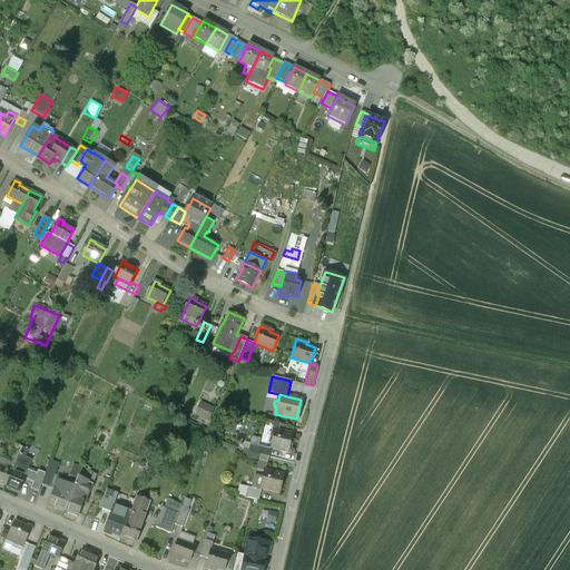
[(292,434),(278,432),(281,423),(274,422),(269,438),(271,438),(272,439),(269,448),(288,452),(292,434)]
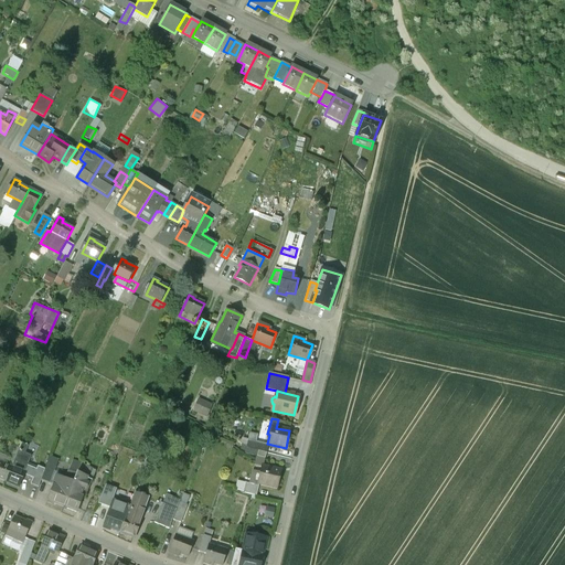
[(268,446),(247,441),(245,447),(251,450),(257,451),(266,454),(268,446)]
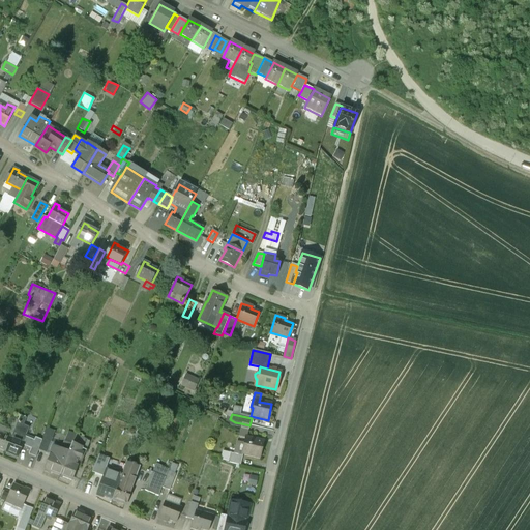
[(32,440),(24,437),(28,429),(17,423),(11,438),(5,452),(17,457),(21,446),(29,449),(32,440)]
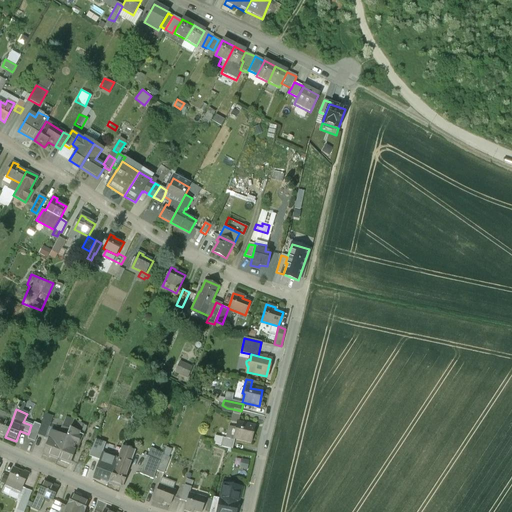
[(11,423),(0,418),(0,434),(5,437),(11,423)]
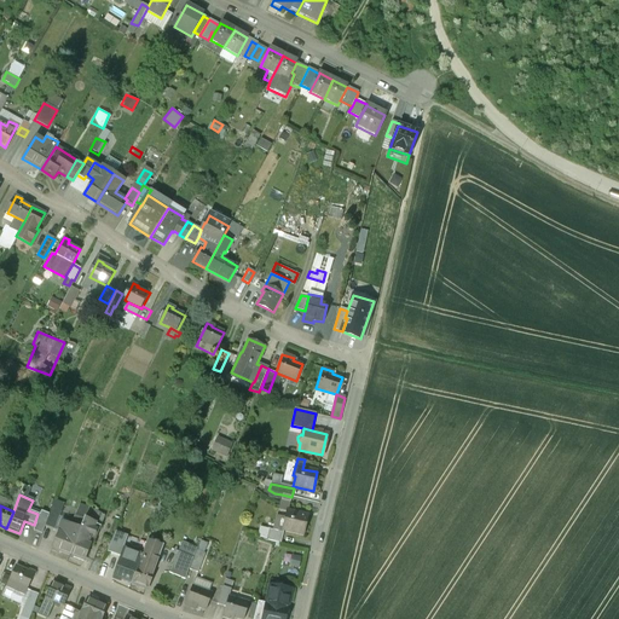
[(76,508),(70,526),(80,530),(84,520),(87,512),(76,508)]
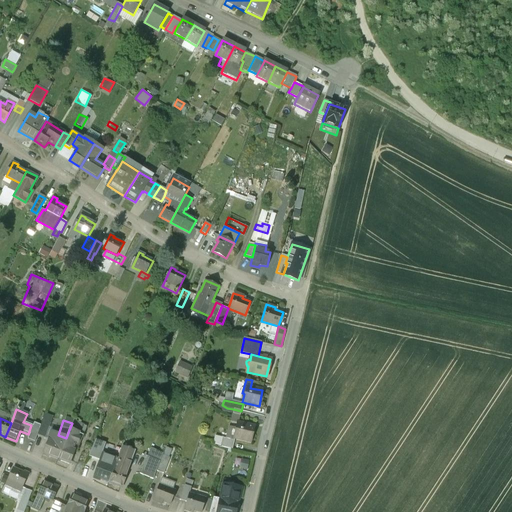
[(41,426),(32,423),(28,434),(26,439),(35,443),(37,436),(41,426)]
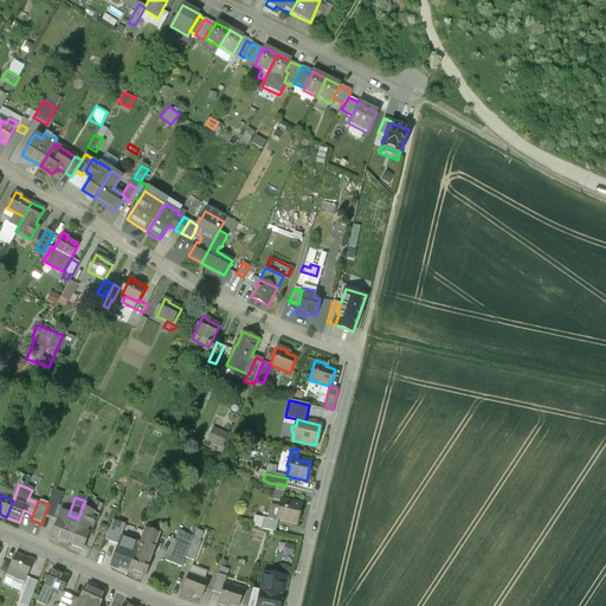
[(100,507),(85,501),(82,509),(94,514),(96,515),(100,507)]
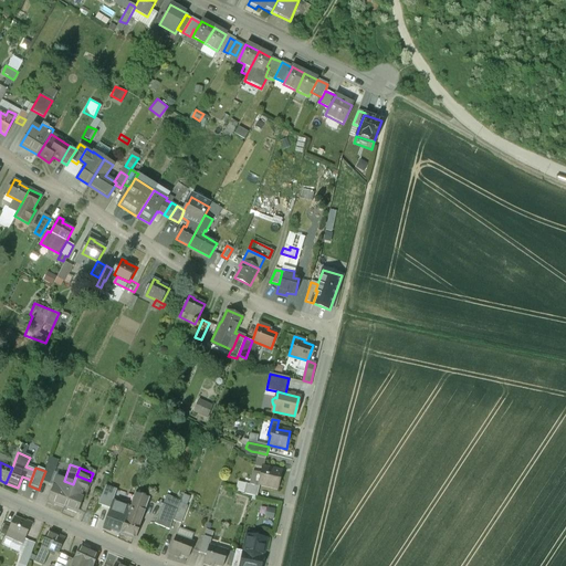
[(281,471),(262,468),(259,484),(276,489),(281,471)]
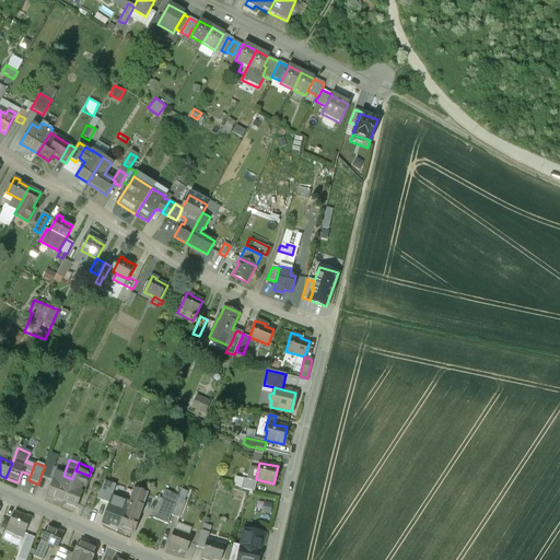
[(53,467),(45,465),(45,466),(41,477),(47,479),(53,467)]
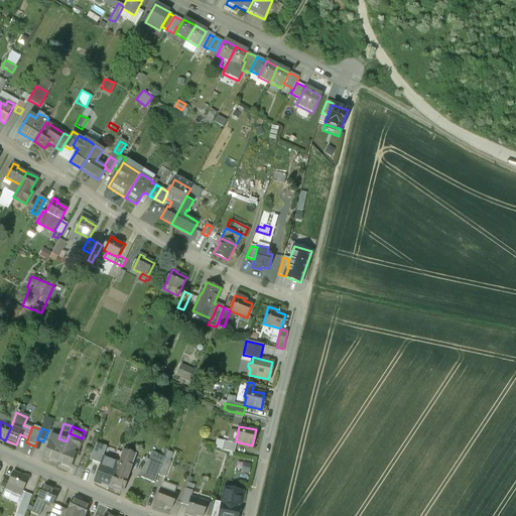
[(80,437),(70,433),(67,441),(57,464),(70,469),(76,455),(78,456),(80,449),(78,449),(76,448),(80,437)]
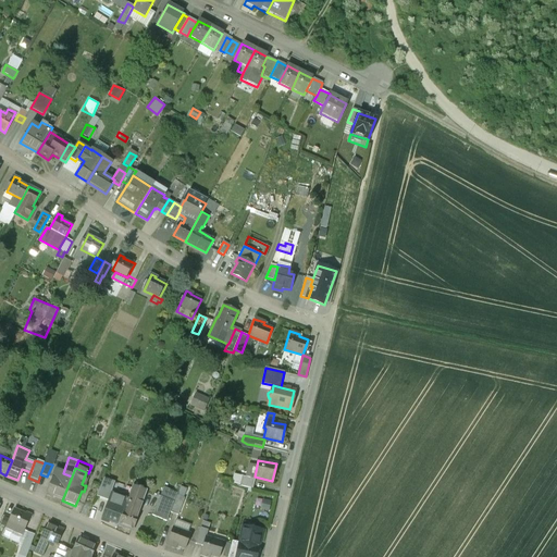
[(63,473),(56,470),(46,495),(51,497),(51,496),(62,500),(72,477),(63,473)]
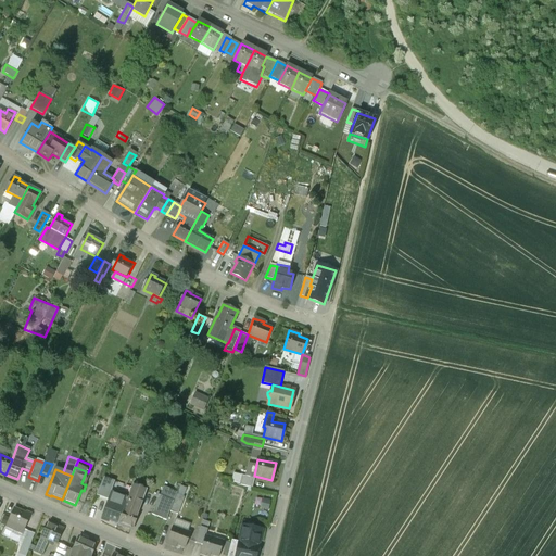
[(254,479),(242,476),(240,484),(252,488),(254,479)]
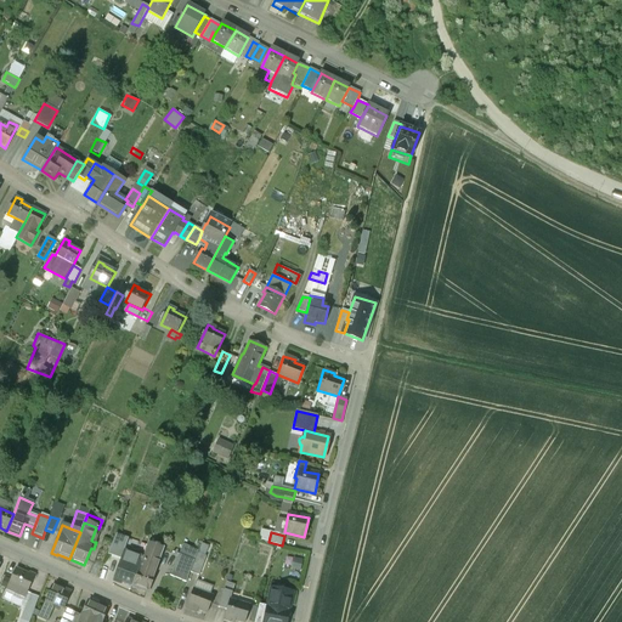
[(126,543),(119,539),(113,555),(119,557),(122,558),(122,557),(126,543)]
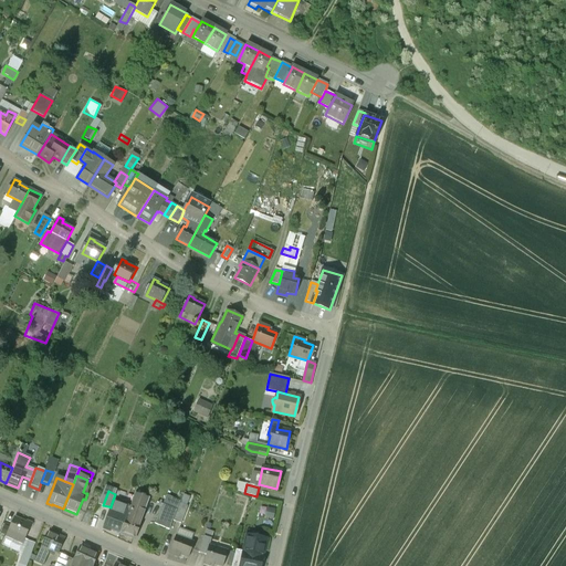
[(121,533),(121,534),(133,538),(147,500),(134,495),(128,512),(121,533)]
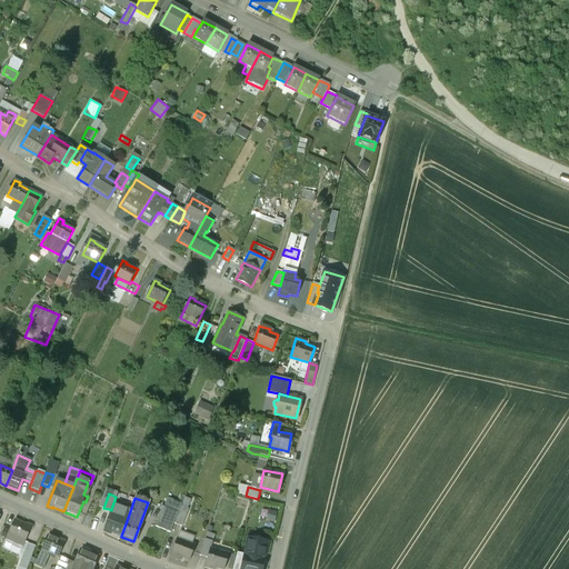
[(178,513),(173,523),(182,527),(188,509),(181,506),(178,513)]
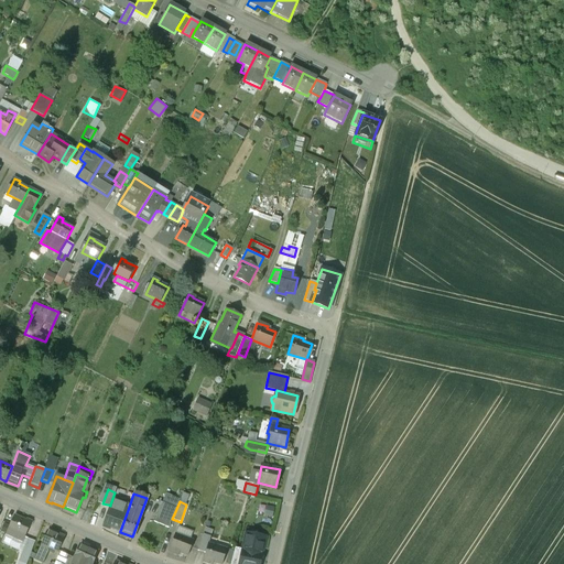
[(176,509),(162,503),(154,522),(169,529),(172,519),(176,509)]
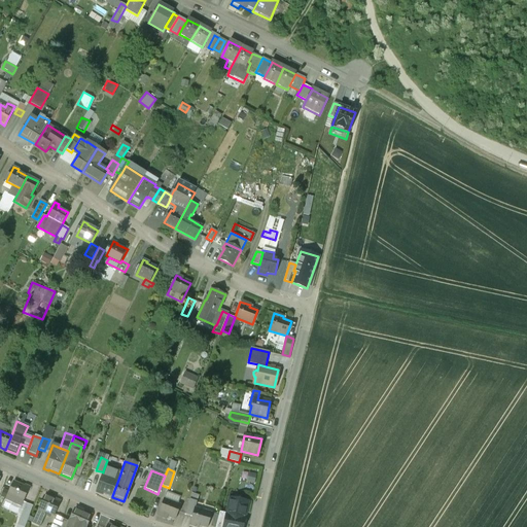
[(119,477),(103,471),(103,472),(101,471),(94,491),(99,493),(100,492),(112,496),(119,477)]
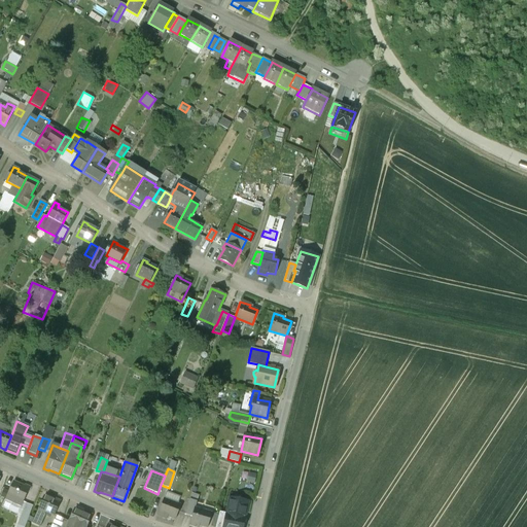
[(24,486),(12,482),(6,495),(23,502),(30,487),(24,485),(24,486)]
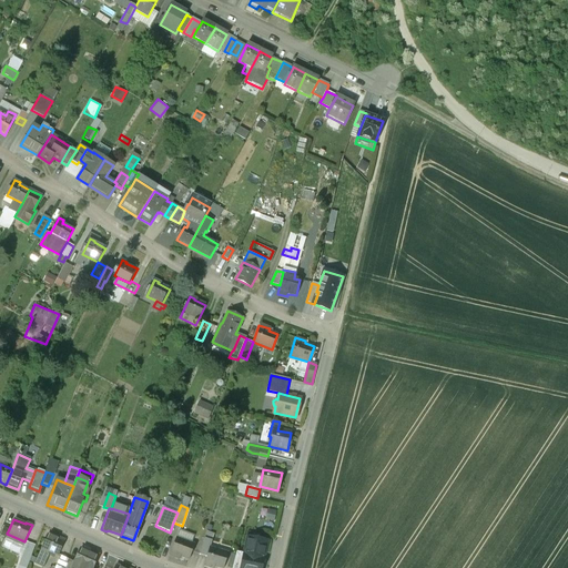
[(59,539),(47,534),(34,564),(43,567),(49,556),(53,558),(54,555),(58,556),(64,540),(60,538),(59,539)]
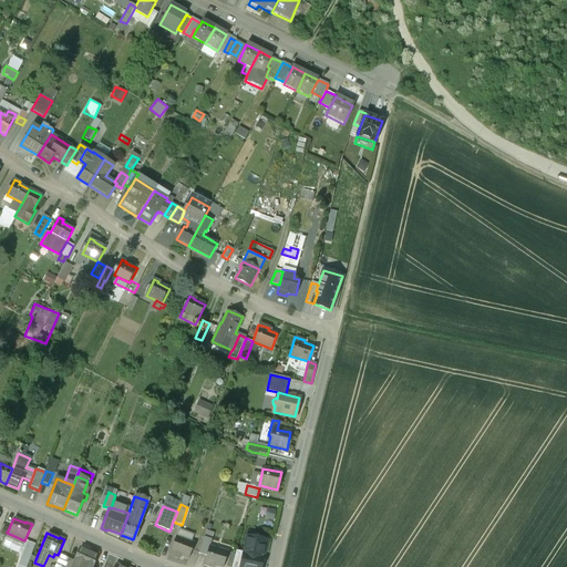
[(260,566),(267,539),(247,536),(244,553),(239,566),(260,566)]
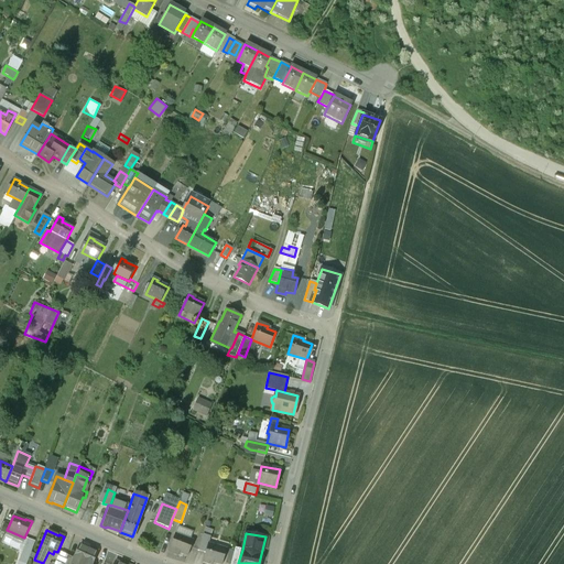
[(193,541),(175,534),(169,552),(179,555),(180,553),(187,556),(193,541)]
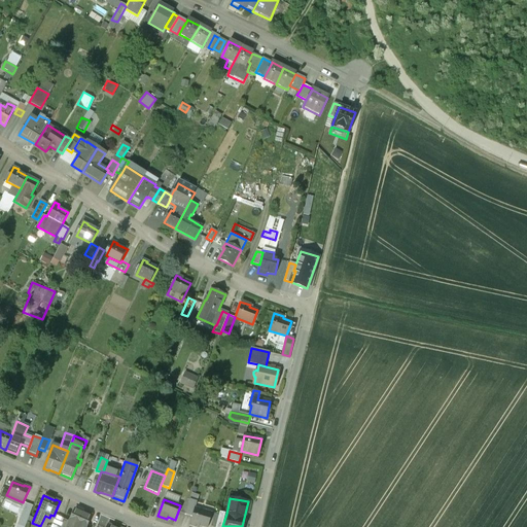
[(197,502),(189,499),(184,515),(192,517),(195,508),(197,502)]
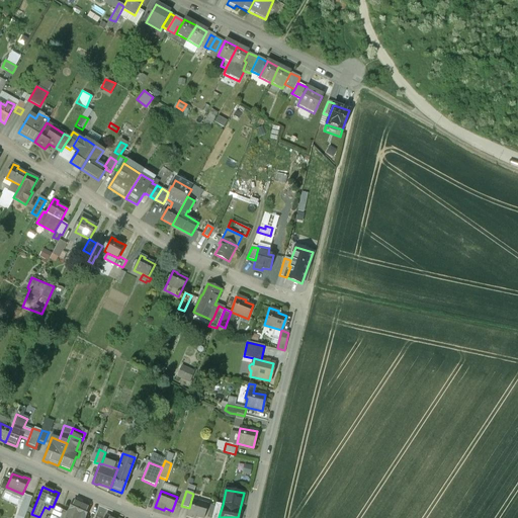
[(203,517),(208,505),(191,500),(189,508),(186,517),(189,517),(195,517),(196,517),(199,517),(203,517)]
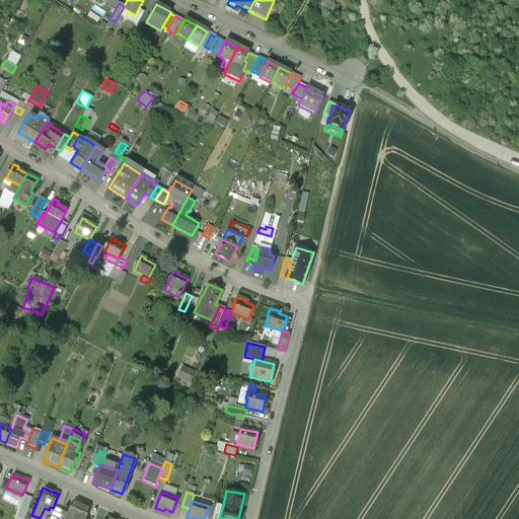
[(83,506),(72,502),(67,514),(64,518),(82,518),(88,507),(84,505),(83,506)]
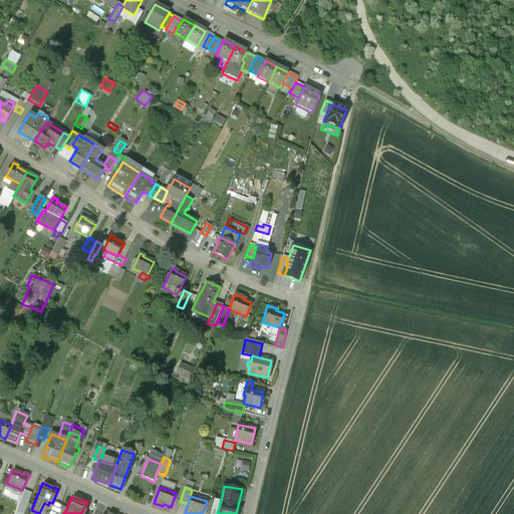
[(214,499),(210,513),(217,513),(221,501),(214,499)]
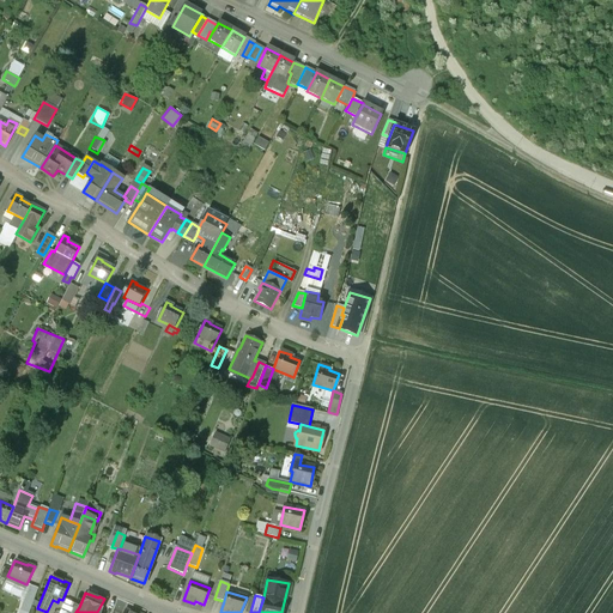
[(65,601),(60,612),(54,612),(53,612),(70,612),(73,605),(65,601)]
